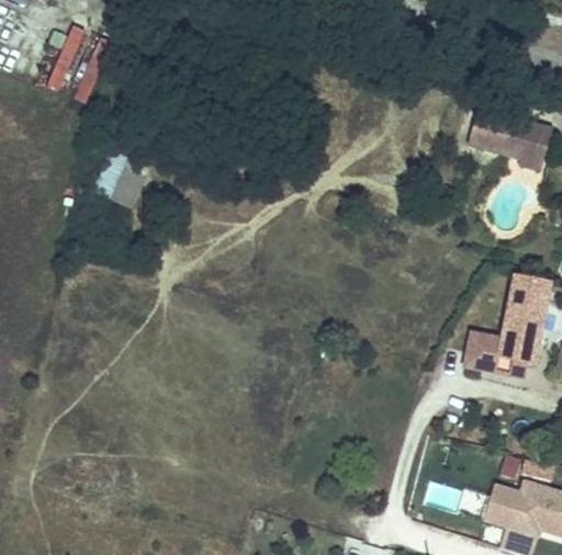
[(71,21),(44,81),(86,100),(112,40),(71,21)]
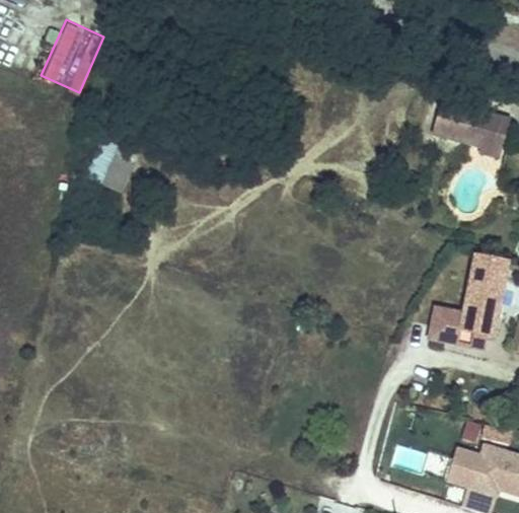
[(470,107),(438,98),(430,132),(480,145),(484,132),(465,127),(470,107)]
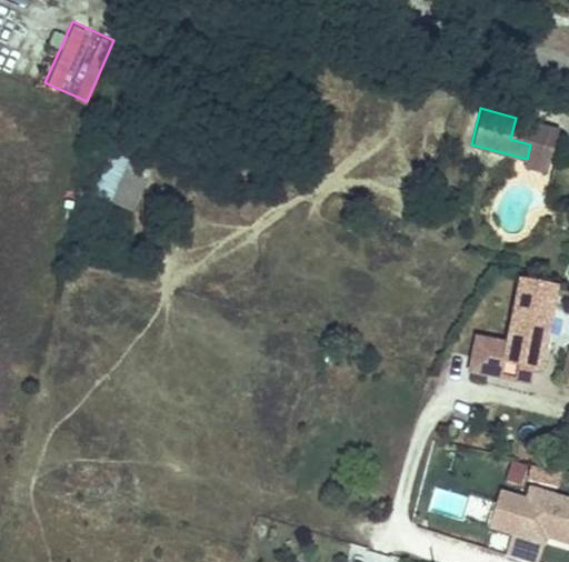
[(553,127),(516,118),(510,139),(530,144),(527,159),(526,163),(542,168),(548,149),(553,127)]
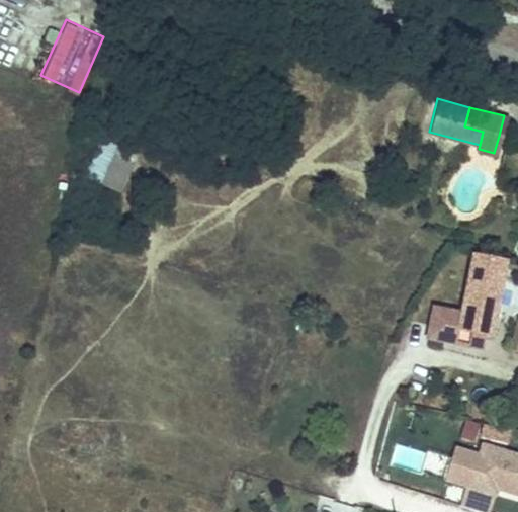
[(86,178),(123,189),(136,150),(98,138),(86,178)]
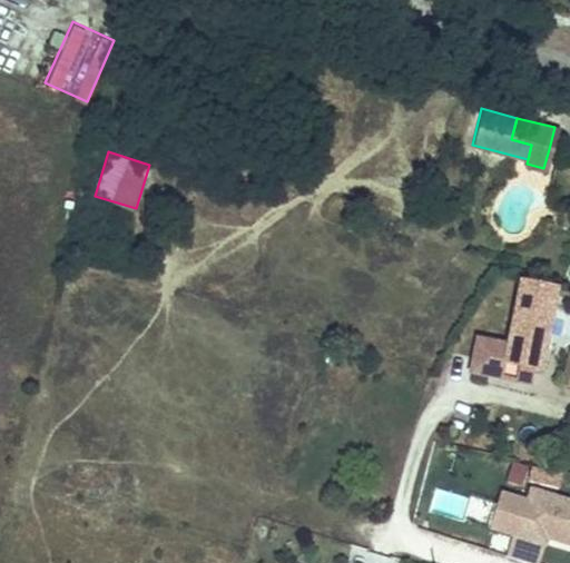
[(529,369),(536,371),(558,286),(524,276),(507,344),(474,336),(467,368),(507,378),(510,365),(529,369)]
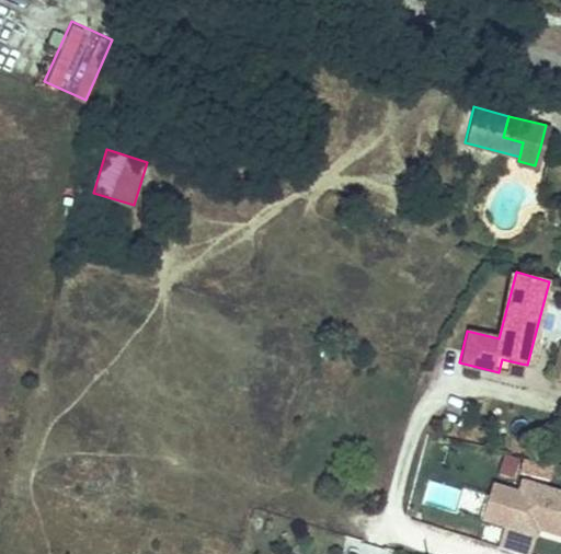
[(548,374),(560,377),(560,348),(554,347),(548,374)]
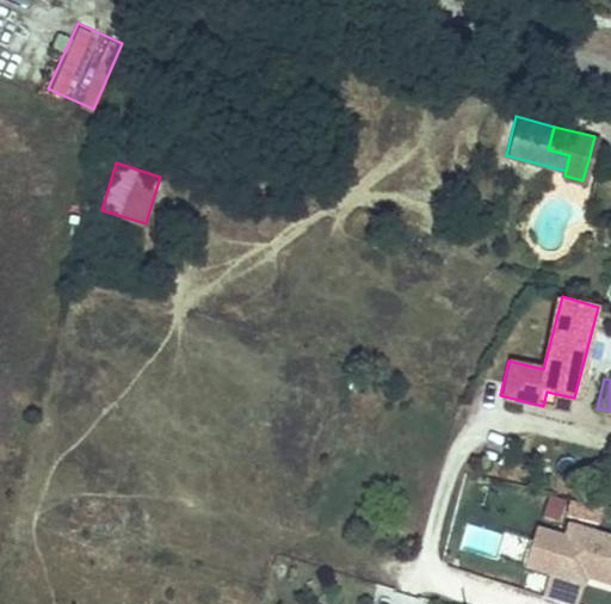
[(547,392),(543,406),(563,411),(567,396),(547,392)]
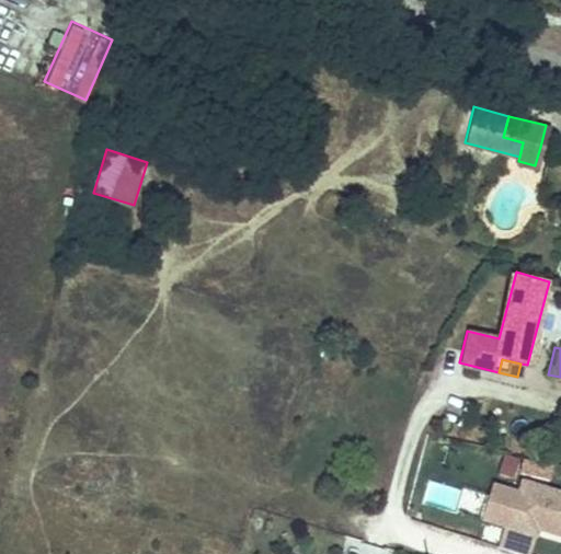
[(518,471),(517,476),(549,481),(551,462),(504,456),(502,469),(518,471)]
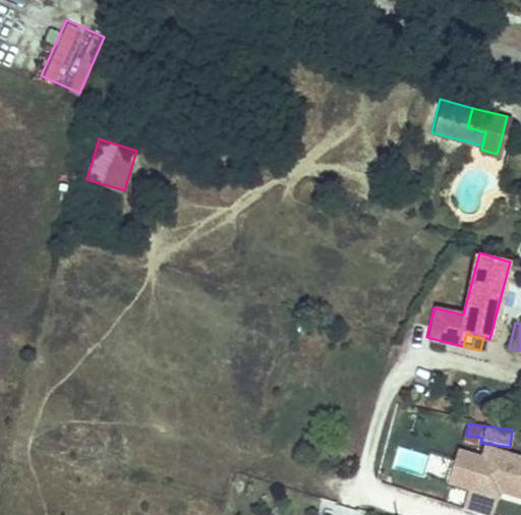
[(480,454),(457,448),(448,480),(468,485),(487,492),(489,484),(498,488),(520,493),(520,454),(483,444),(480,454)]
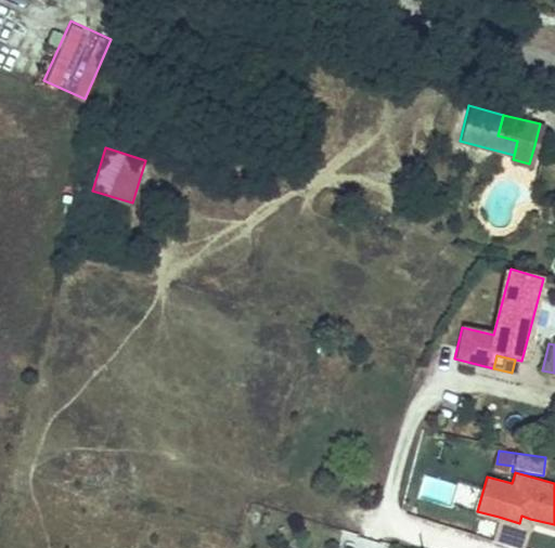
[(519,523),(499,517),(492,536),(524,545),(530,519),(521,516),(519,523)]
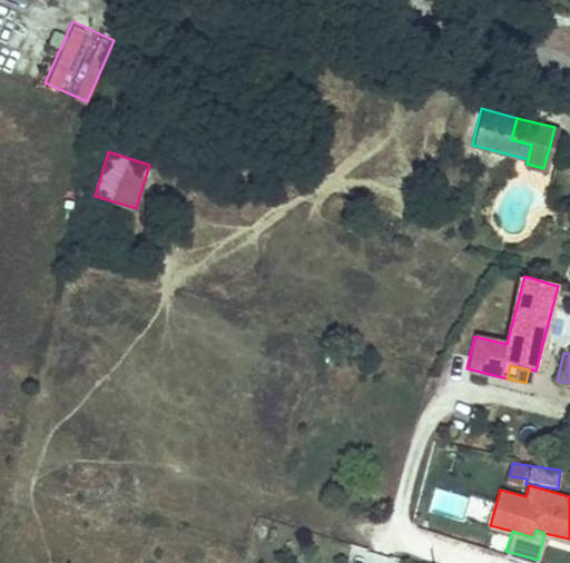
All buildings are outlined.
